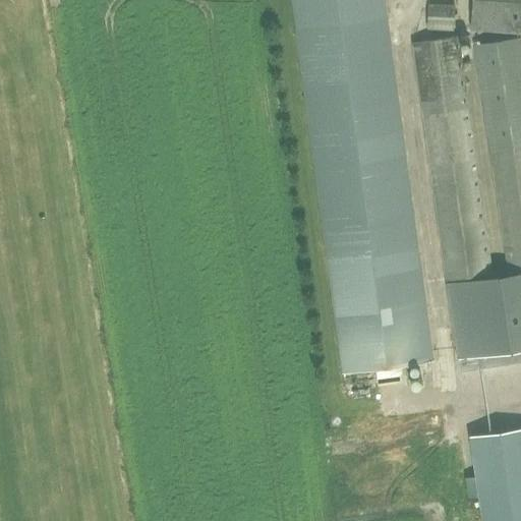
[(422,283),(387,20),(388,20),(389,20),(386,0),(291,0),(296,29),(343,372),(377,367),(379,381),(401,378),(400,364),(432,360),(426,310),(422,283)]
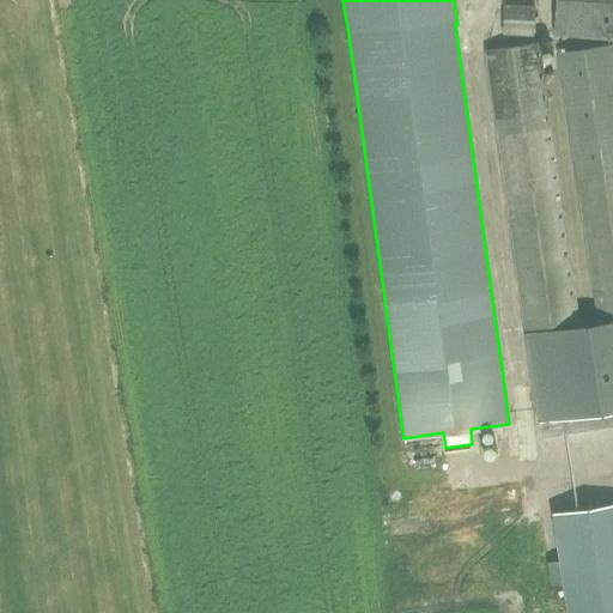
[(612,0),(557,0),(554,34),(612,37),(612,0)]
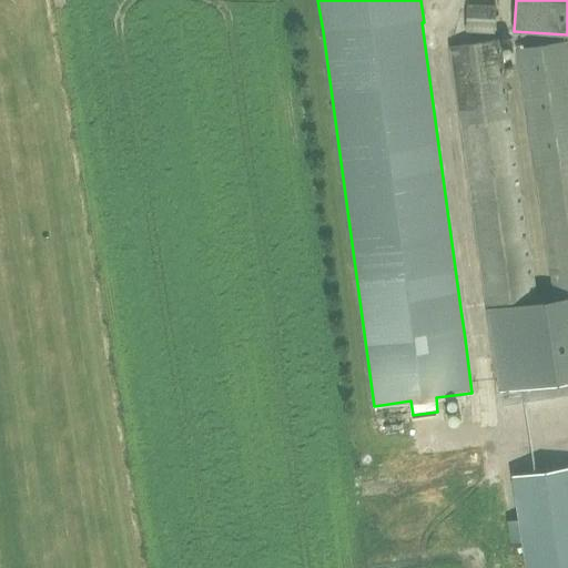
[(495,33),(496,4),(467,3),(466,31),(495,33)]
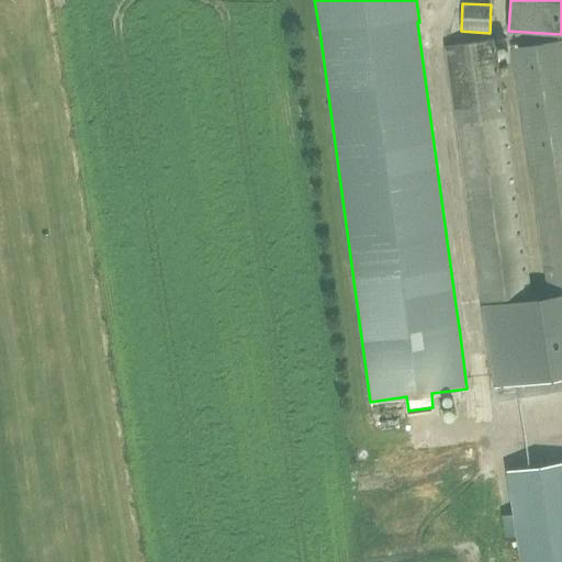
[(483,301),(531,294),(494,38),(446,45),(483,301)]
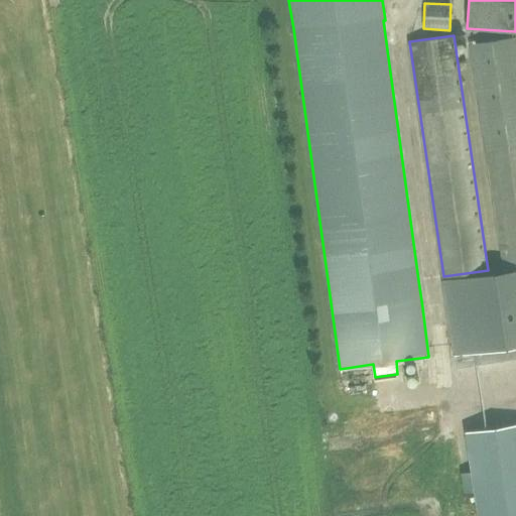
[(515,42),(515,37),(471,44),(505,272),(445,281),(457,354),(456,354),(458,367),(515,358),(515,357),(515,42)]
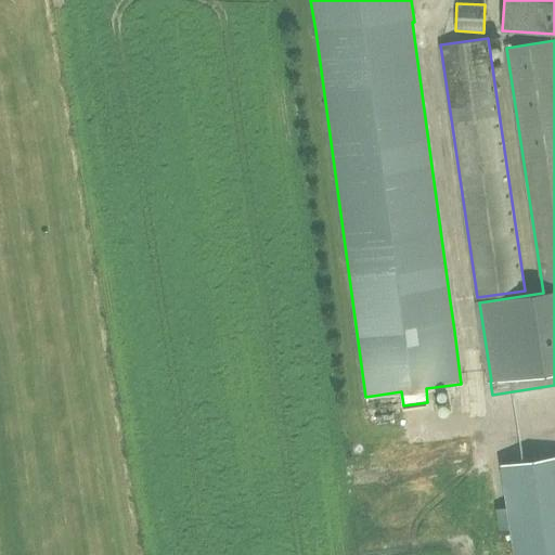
[(508,506),(502,507),(497,508),(500,530),(505,529),(511,528),(515,554),(554,554),(554,455),(501,464),(508,506)]
